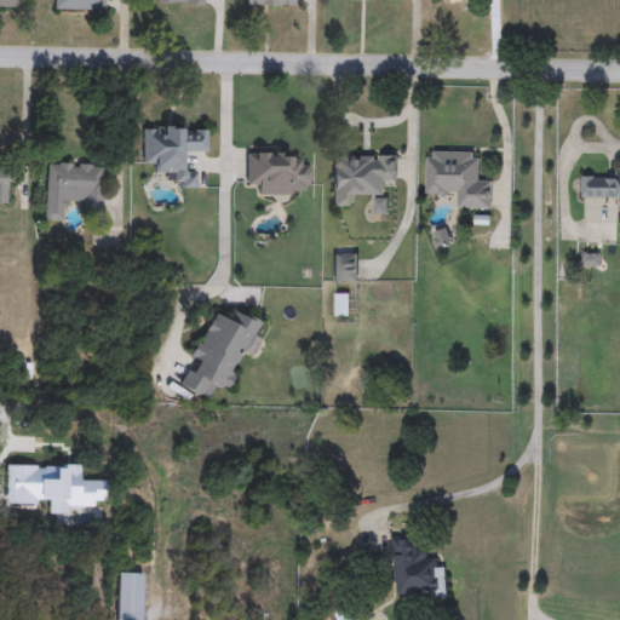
[(55,10),(55,0),(104,0),(104,10),(55,10)]
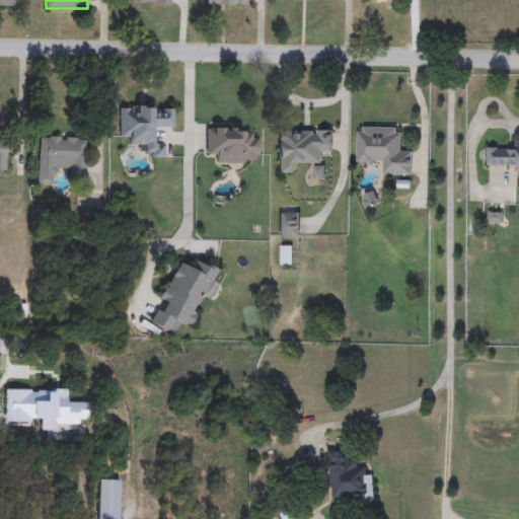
[(120,136),(120,105),(173,105),(173,127),(152,127),(152,144),(163,144),(163,157),(151,157),(151,147),(130,147),(130,136),(120,136)]
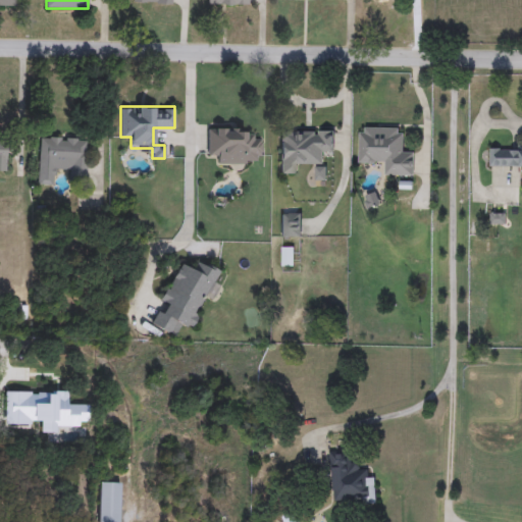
[(208,154),(208,128),(251,128),(251,140),(259,140),(260,163),(217,164),(217,154),(208,154)]
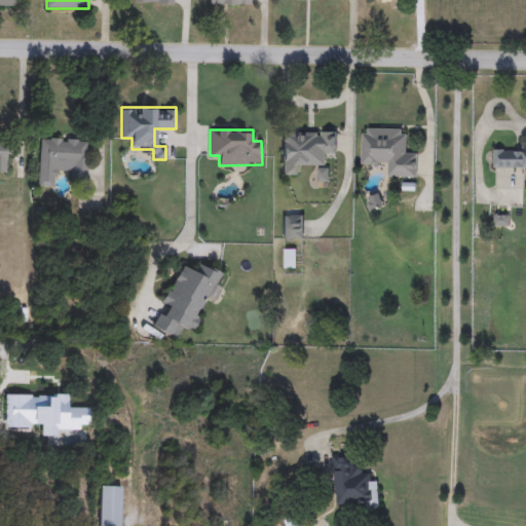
[(407,129),(407,154),(417,154),(416,178),(386,178),(386,165),(361,165),(362,129),(407,129)]
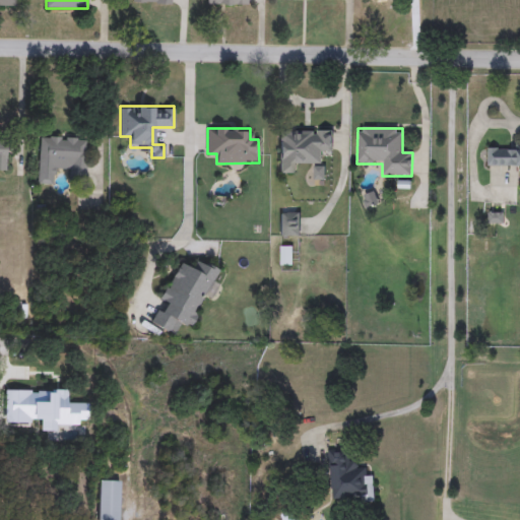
[(280,174),(280,131),(333,131),(333,153),(322,153),(322,164),(299,164),(299,174),(280,174)]
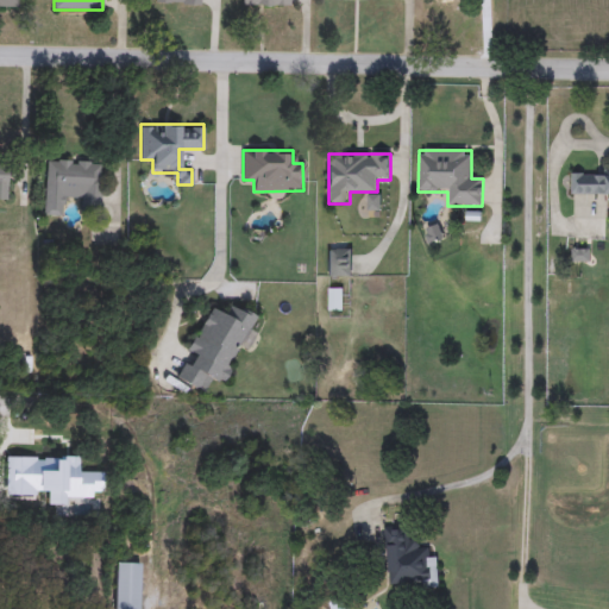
[(102,163),(100,208),(80,207),(81,199),(67,199),(66,217),(44,215),(46,159),(102,163)]
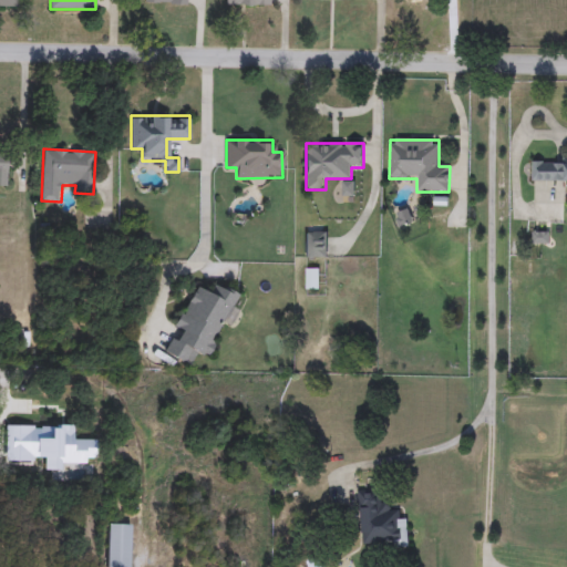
[(532,164),(563,164),(563,155),(566,155),(566,182),(532,182),(532,164)]
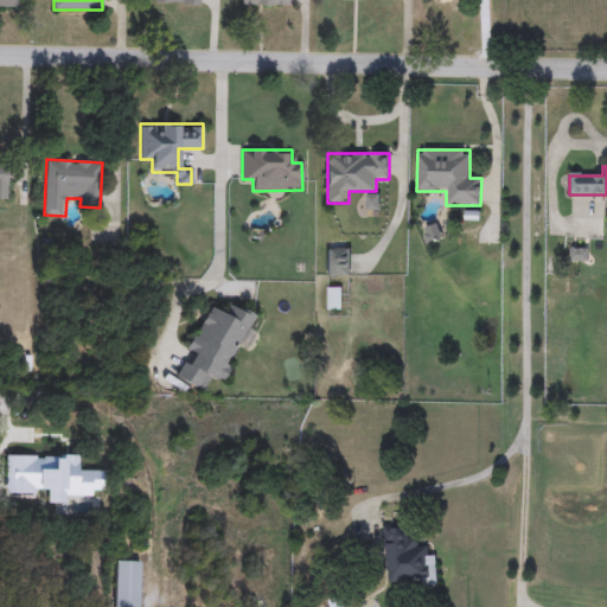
[(327,276),(327,248),(350,248),(350,276),(327,276)]
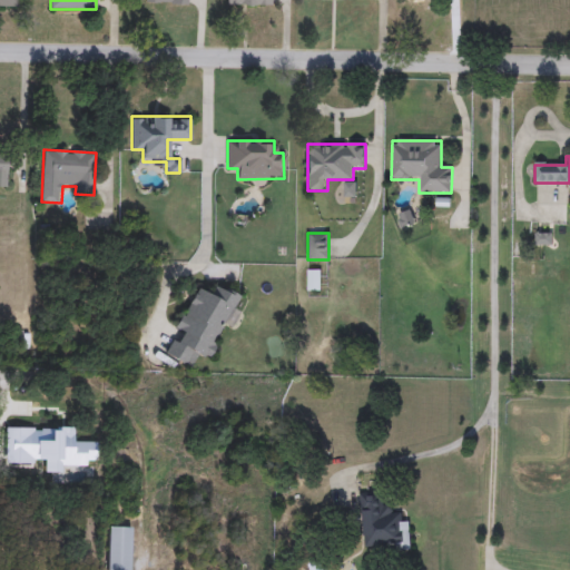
[(528,258),(528,235),(549,235),(549,258),(528,258)]
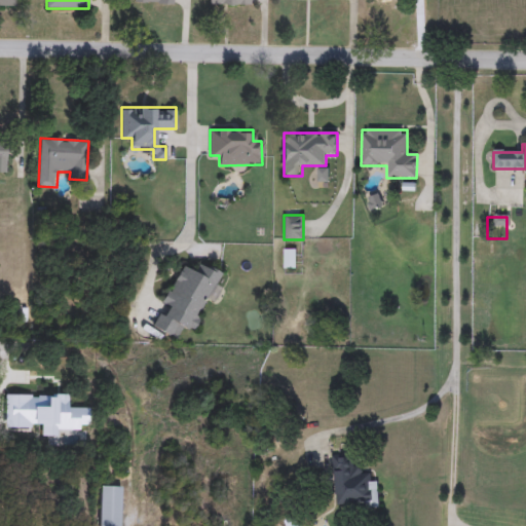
[(191,334),(182,329),(177,339),(155,328),(166,305),(161,302),(181,263),(194,270),(199,260),(223,272),(191,334)]
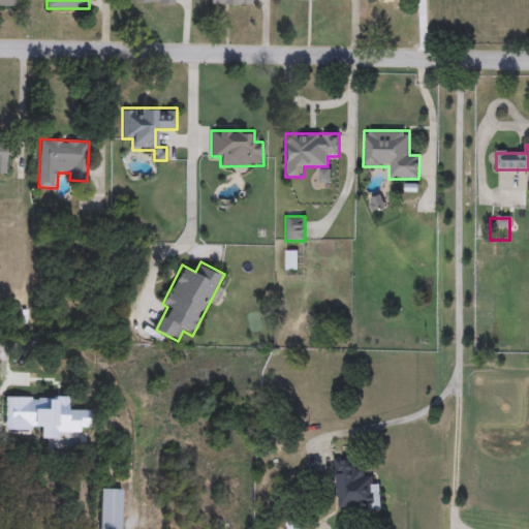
[(95,428),(95,448),(82,448),(82,428),(95,428)]
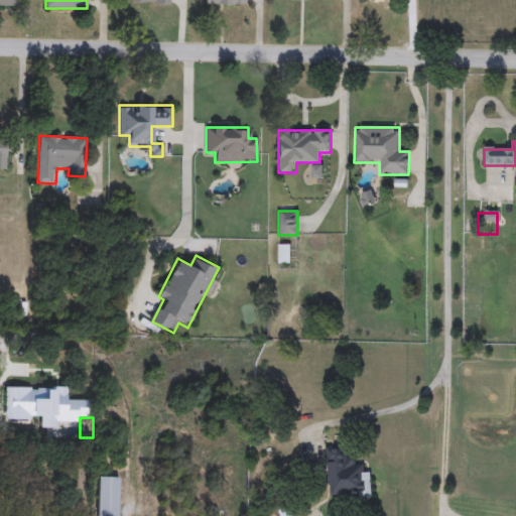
[(326,447),(349,445),(350,469),(370,468),(372,500),(358,500),(357,495),(329,497),(326,447)]
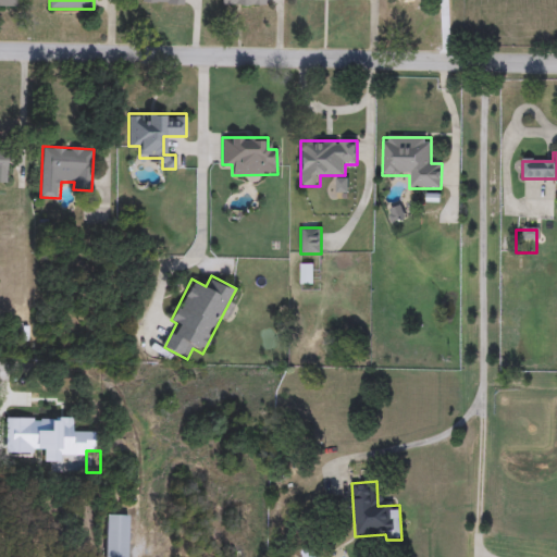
[(127,515),(127,556),(106,556),(106,515),(127,515)]
